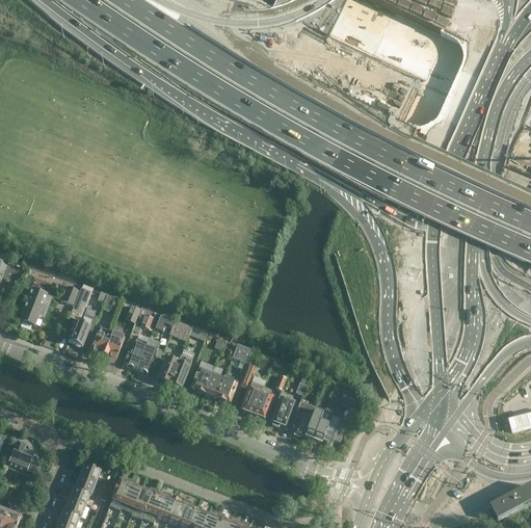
[(18,284),(23,268),(11,264),(10,266),(0,261),(0,283),(3,274),(7,275),(6,279),(18,284)]
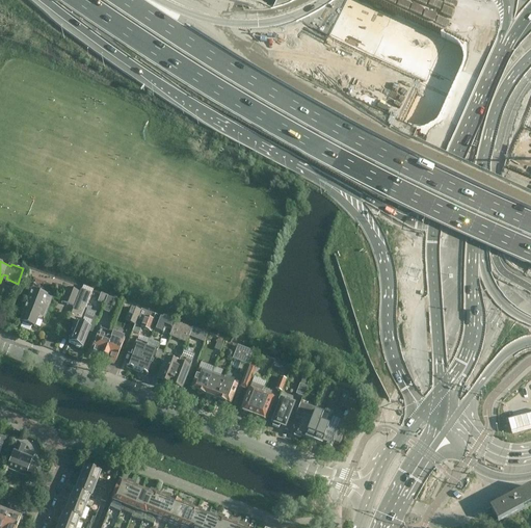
[(74,305),(80,289),(68,284),(61,299),(74,305)]
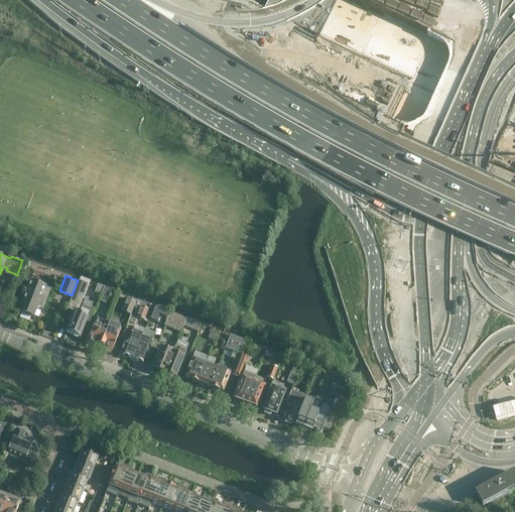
[(88,314),(80,312),(86,298),(84,296),(90,282),(80,277),(78,280),(72,295),(67,307),(72,310),(71,314),(73,316),(72,321),(69,320),(67,323),(70,324),(68,329),(74,332),(74,334),(78,335),(79,334),(81,335),(81,334),(84,325),(88,314)]
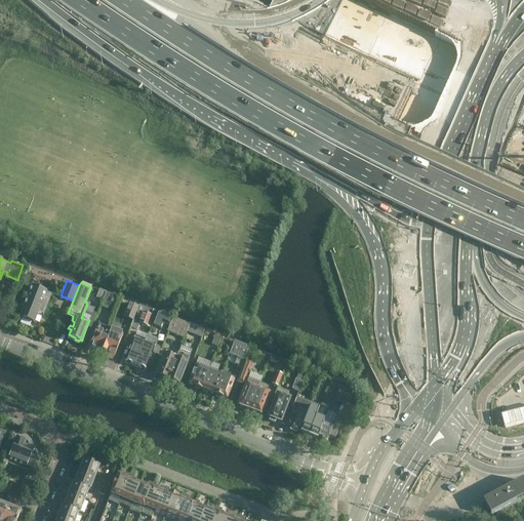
[(38,311),(39,309),(40,306),(45,308),(52,290),(32,283),(24,305),(19,314),(35,320),(38,311)]
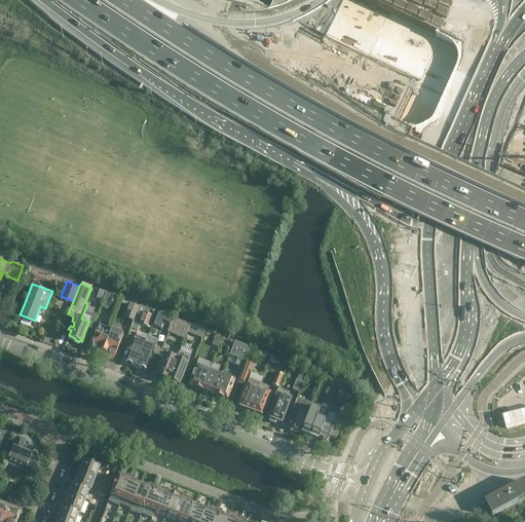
[(106,290),(101,304),(108,306),(113,293),(106,290)]
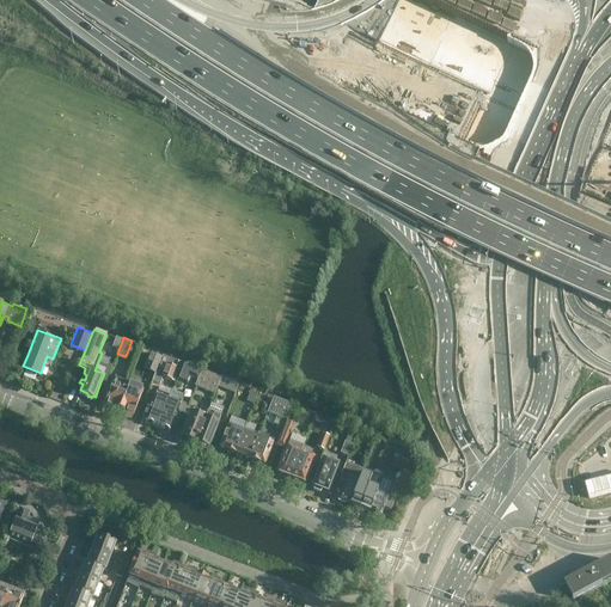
[(141,373),(153,378),(163,355),(151,349),(141,373)]
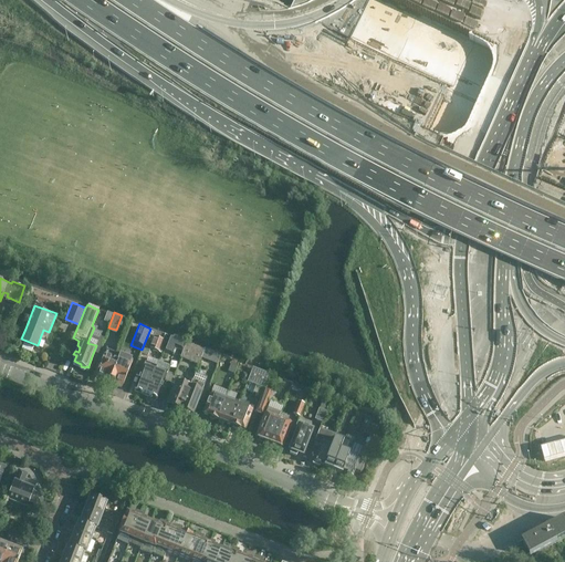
[(152,328),(150,329),(142,350),(142,351),(148,353),(150,345),(159,349),(160,347),(164,349),(169,335),(152,328)]
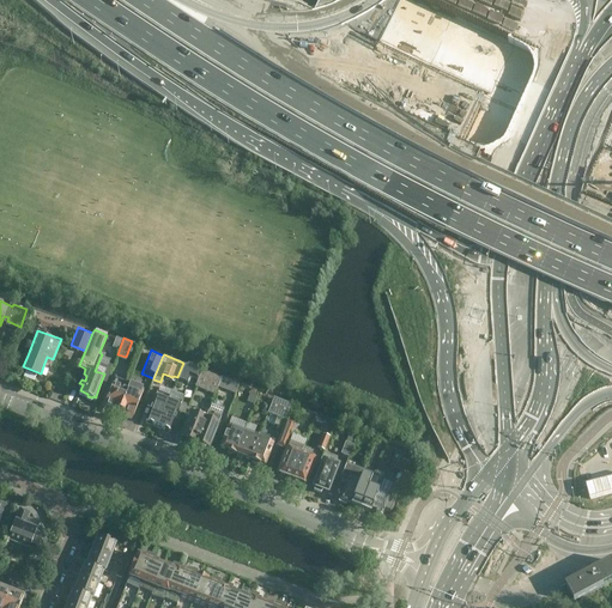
[(199,376),(203,368),(185,360),(183,363),(179,375),(188,378),(191,372),(199,376)]
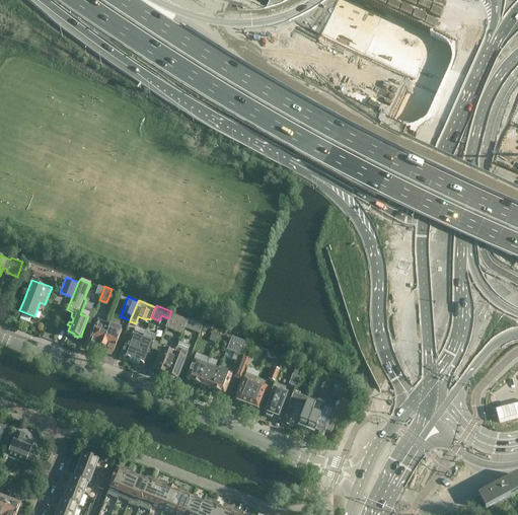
[(166,324),(182,330),(189,317),(171,311),(168,318),(166,324)]
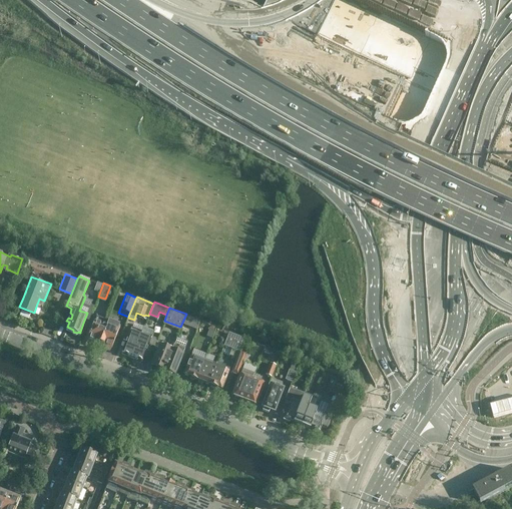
[(100,341),(108,319),(97,314),(95,319),(94,319),(88,337),(87,339),(95,342),(96,340),(100,341)]
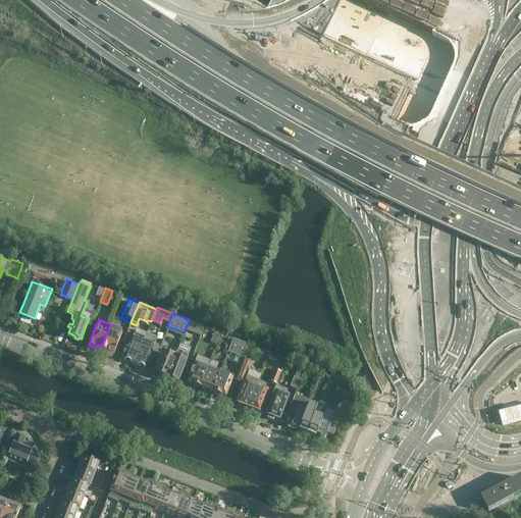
[(185,332),(190,334),(194,323),(190,321),(185,332)]
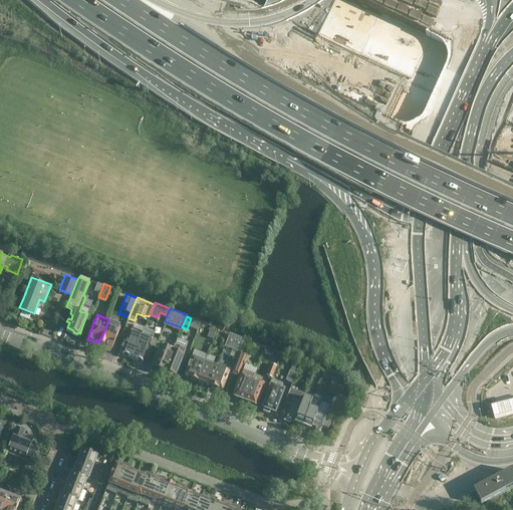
[(112,346),(115,337),(119,328),(121,324),(108,319),(100,341),(104,343),(103,345),(110,348),(111,346),(112,346)]
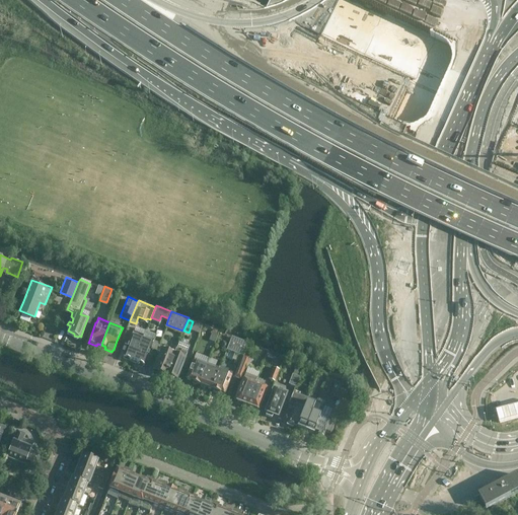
[(218,330),(213,328),(210,337),(215,339),(218,330)]
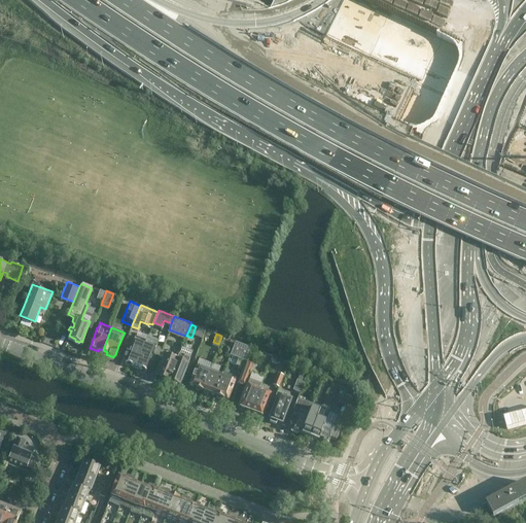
[(137,363),(146,339),(136,335),(126,359),(127,360),(127,362),(131,363),(132,362),(134,362),(137,363)]
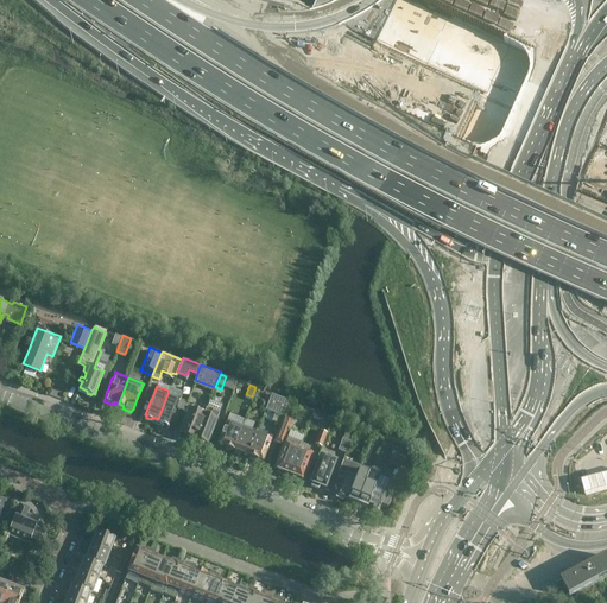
[(181,395),(169,391),(158,419),(160,420),(163,421),(163,424),(166,426),(169,424),(170,424),(181,395)]
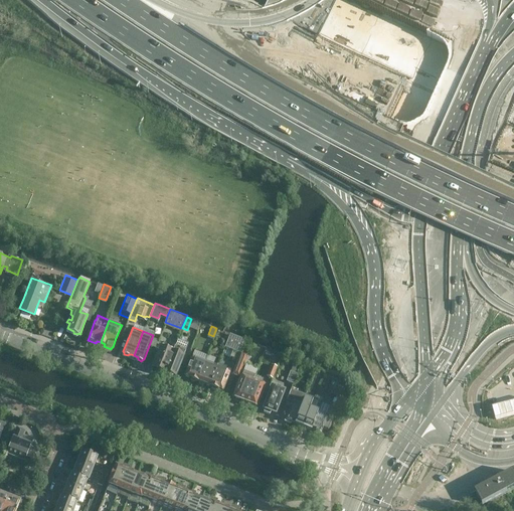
[(227,343),(240,348),(244,337),(231,332),(227,343)]
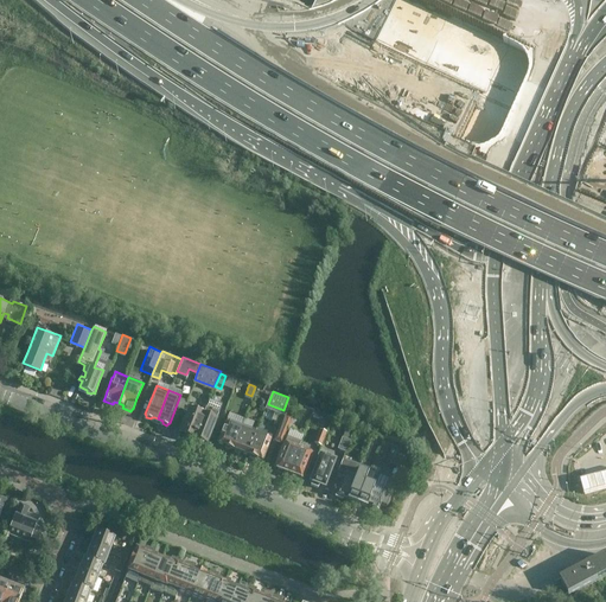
[(261,395),(259,402),(265,404),(268,397),(261,395)]
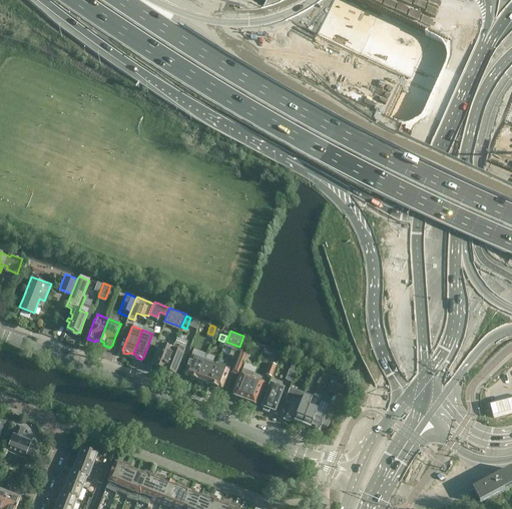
[(164,367),(171,349),(160,345),(156,354),(153,363),(162,368),(163,367),(164,367)]
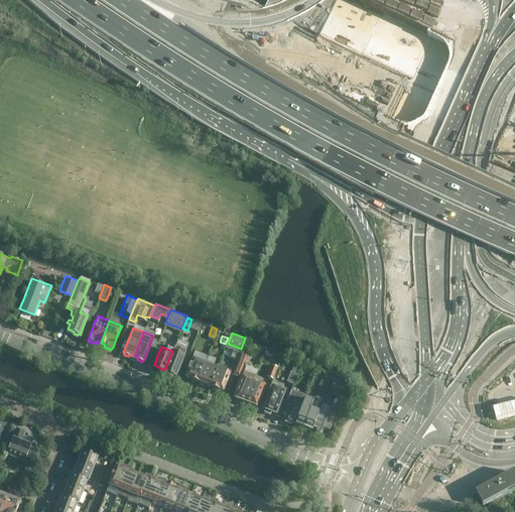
[(183,356),(172,351),(165,369),(166,370),(166,371),(176,375),(180,366),(183,356)]
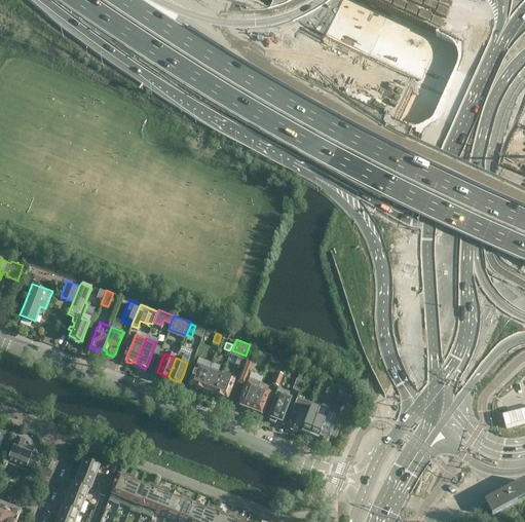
[(252,362),(245,360),(238,379),(245,381),(252,362)]
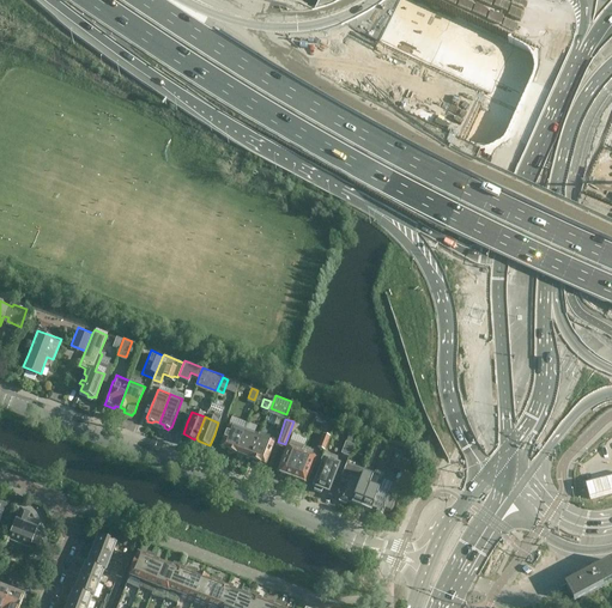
[(228,447),(228,449),(232,450),(234,449),(236,450),(246,426),(230,420),(220,444),(226,445),(225,445),(228,447)]
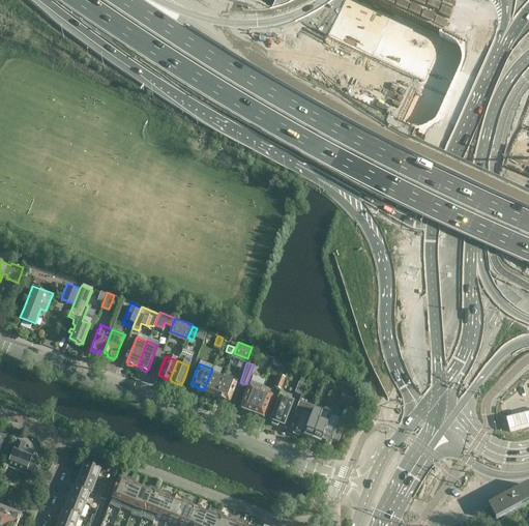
[(225,373),(212,369),(204,389),(205,389),(205,391),(209,393),(211,391),(216,393),(225,373)]
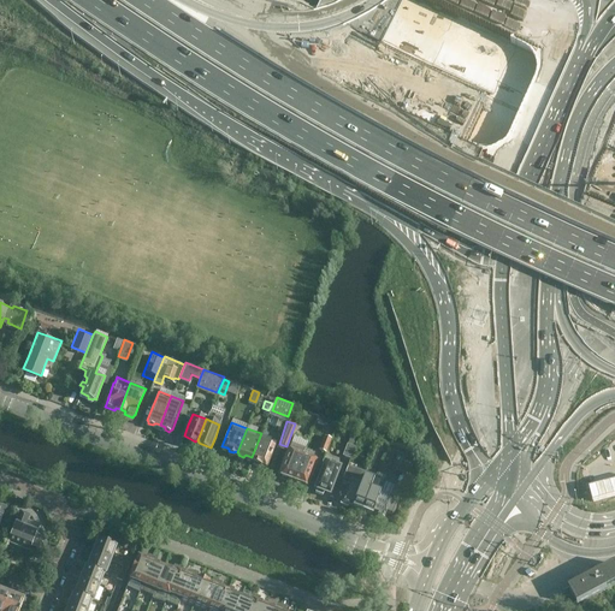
[(262,432),(261,433),(252,457),(252,458),(254,458),(254,461),(259,462),(260,461),(262,462),(267,463),(272,452),(275,444),(276,439),(271,437),(272,437),(262,432)]
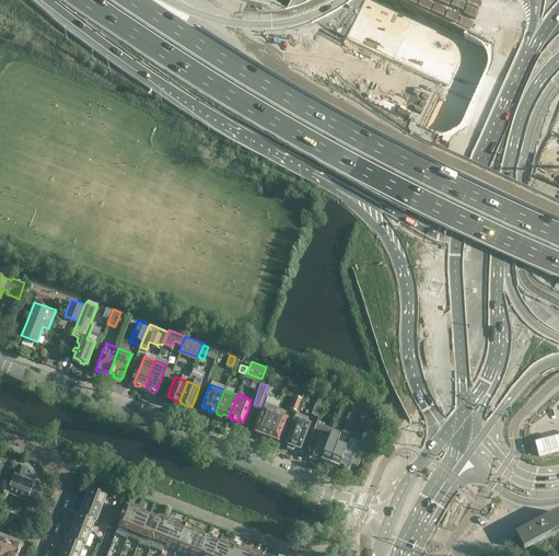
[(295,393),(291,406),(297,408),(302,396),(295,393)]
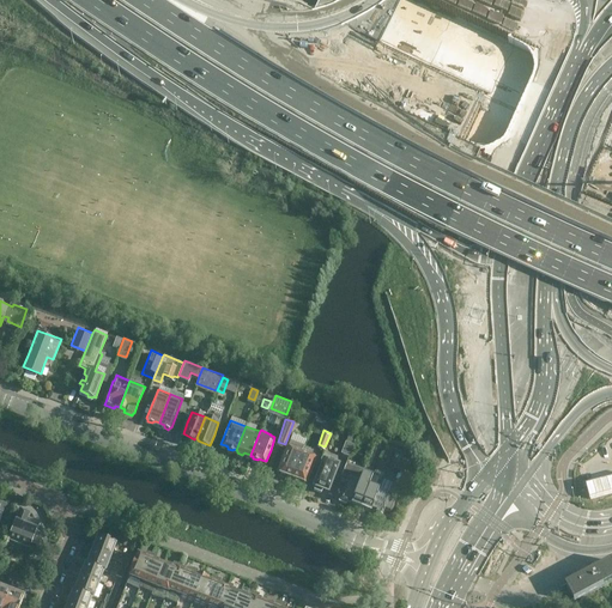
[(341,450),(349,453),(356,432),(352,442),(346,439),(341,450)]
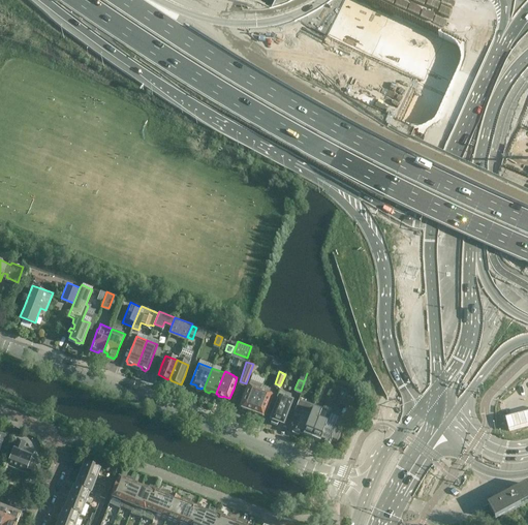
[(245,394),(244,396),(240,405),(240,406),(241,408),(245,410),(247,408),(251,410),(261,383),(262,382),(251,378),(248,384),(247,387),(245,388),(243,392),(245,394)]
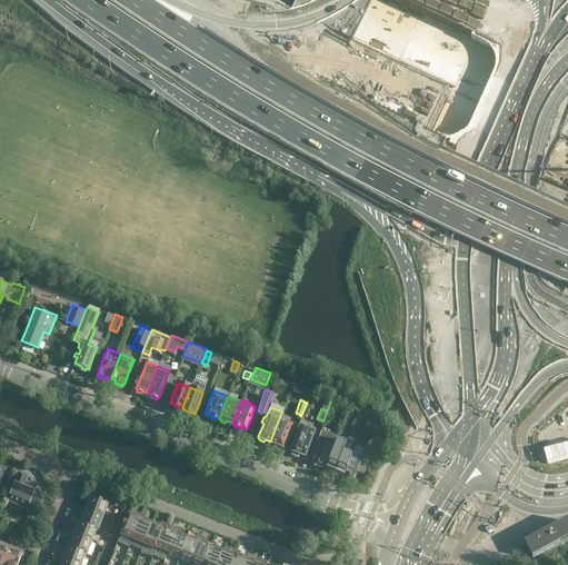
[(552,420),(561,430),(567,424),(567,417),(562,412),(552,420)]
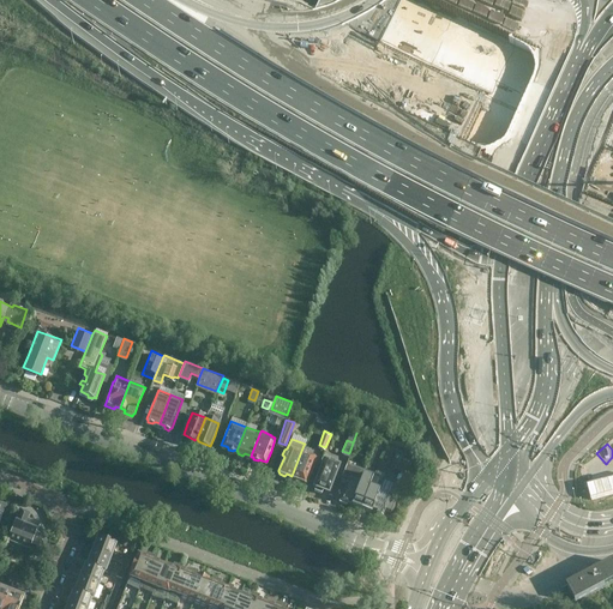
[(310,470),(316,457),(306,453),(308,447),(304,445),(292,476),(296,478),(299,481),(302,483),(306,481),(310,470)]
